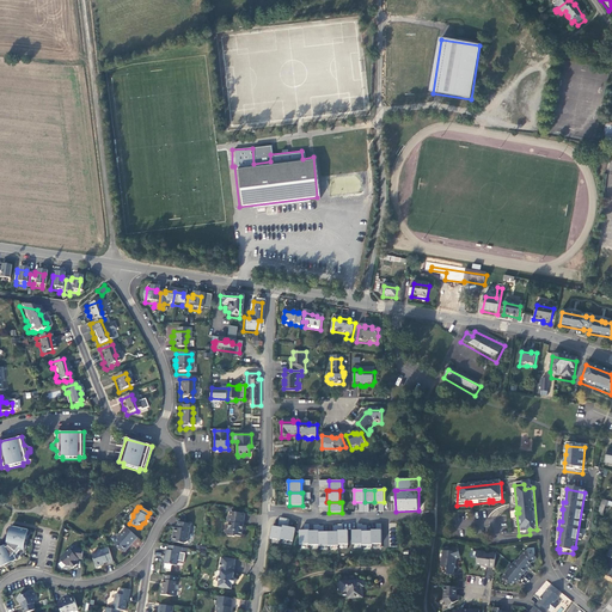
[(242,516),(226,515),(226,520),(224,520),(224,526),(226,526),(225,532),(224,533),(224,539),(231,540),(231,539),(238,539),(239,533),(238,533),(239,528),(240,528),(242,516)]
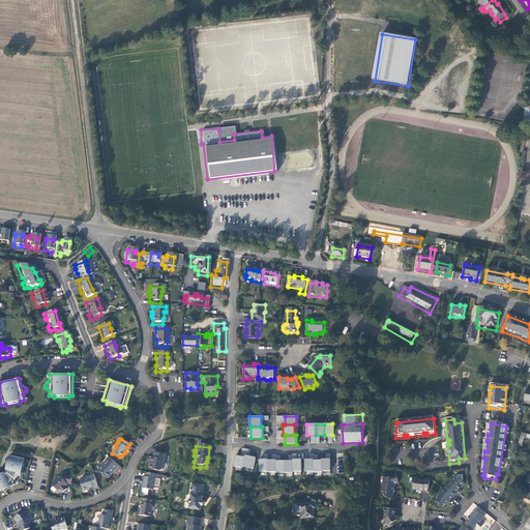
[(159,472),(162,457),(152,454),(151,457),(150,460),(148,460),(147,465),(148,466),(148,467),(147,472),(157,473),(159,472)]
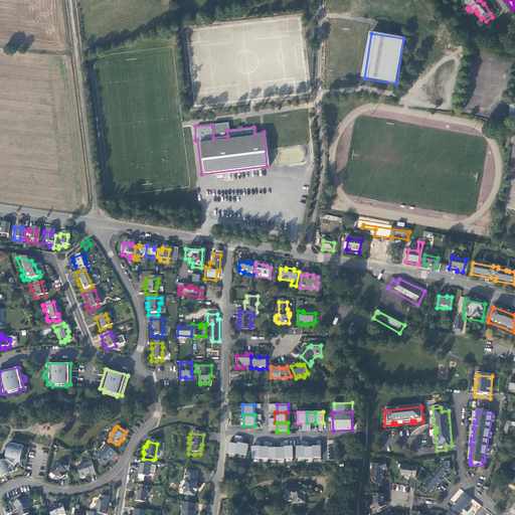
[(246,456),(248,445),(238,443),(237,445),(236,455),(246,456)]
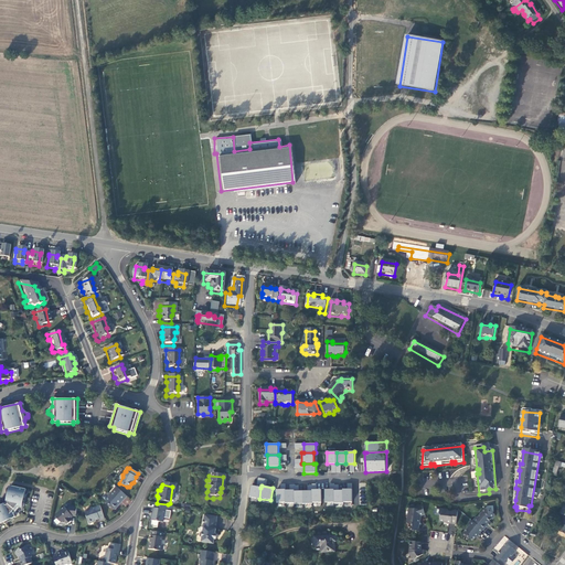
[(24,490),(9,487),(4,503),(0,505),(0,523),(20,514),(24,490)]
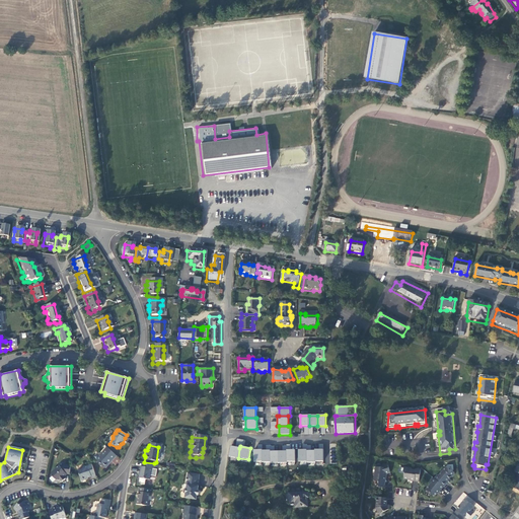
[(112,462),(117,456),(106,447),(99,455),(99,457),(96,459),(96,461),(103,468),(105,468),(107,465),(107,463),(110,461),(112,462)]
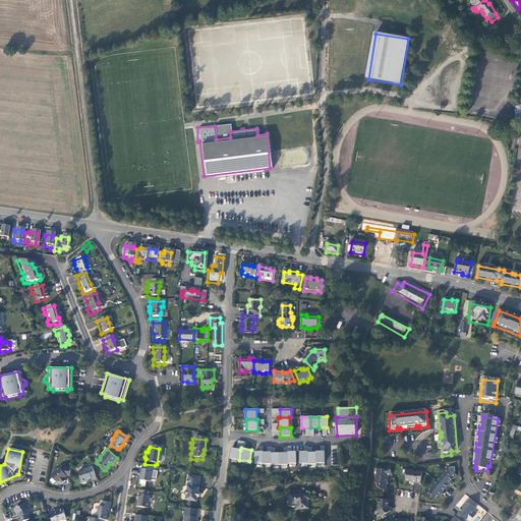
[(239,460),(240,450),(232,449),(230,459),(239,461),(239,460)]
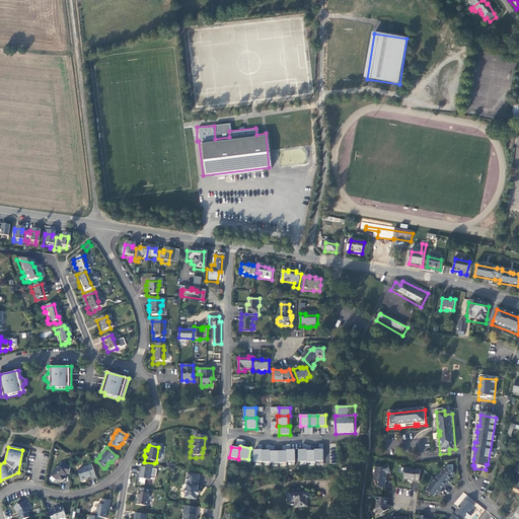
[(262,450),(253,450),(254,462),(262,462),(262,451),(262,450)]
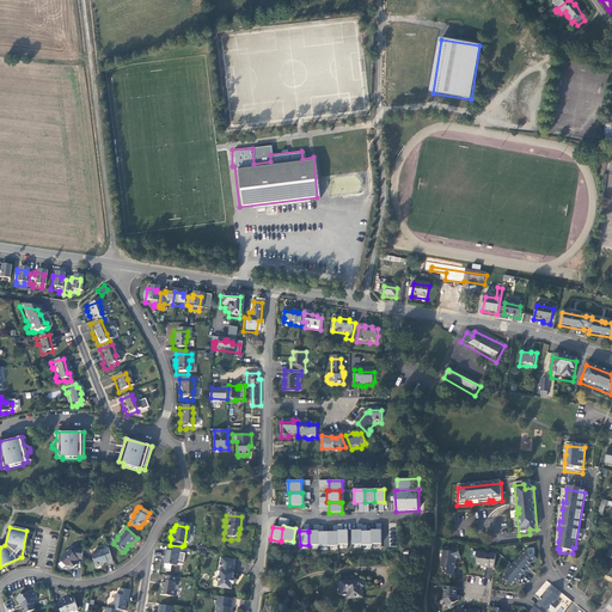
[(338,545),(348,545),(348,531),(338,531),(338,532),(338,545)]
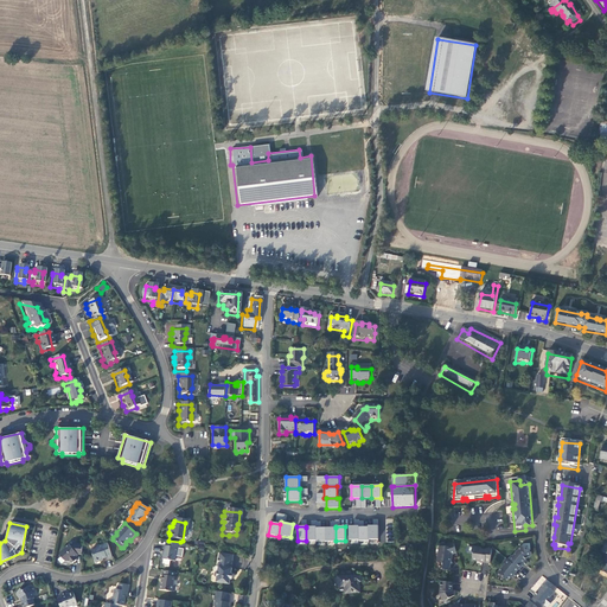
[(359,526),(350,526),(350,541),(359,541),(359,528),(359,526)]
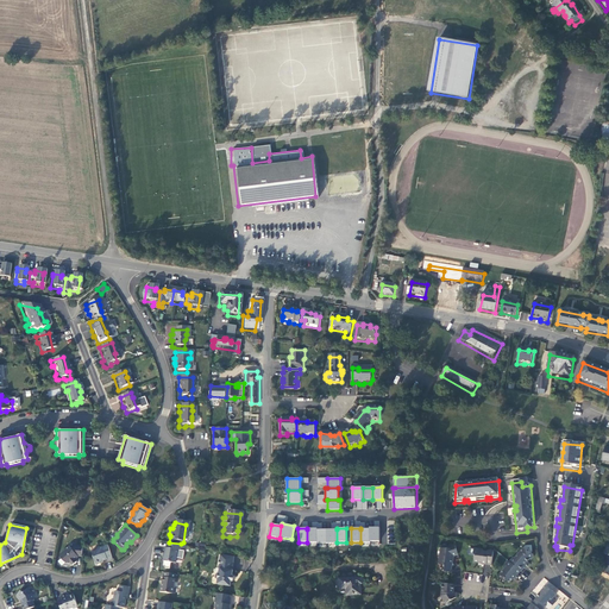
[(370,529),(370,542),(380,542),(380,528),(370,528),(370,529)]
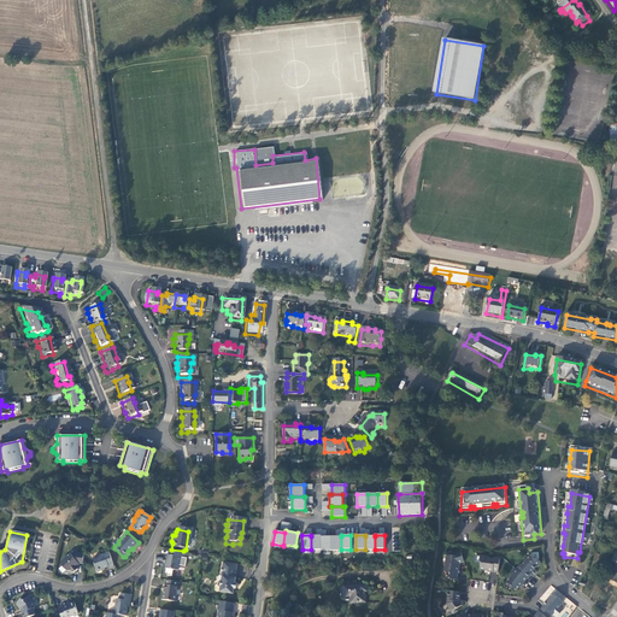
[(322,536),(311,536),(311,550),(322,550),(322,538),(322,536)]
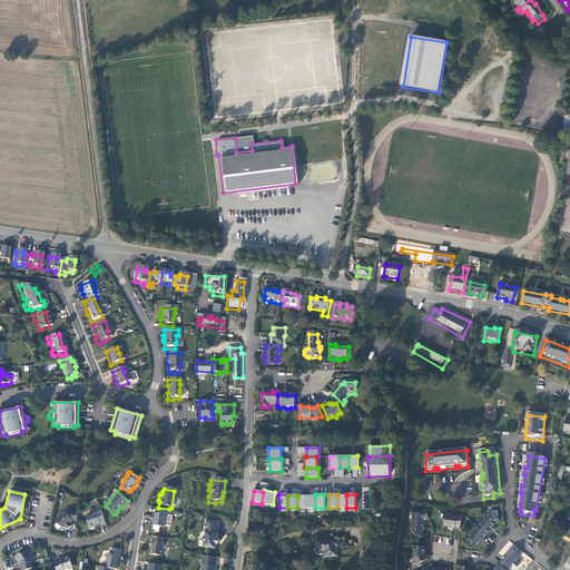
[(306,495),(297,497),(297,508),(297,510),(306,509),(306,495)]
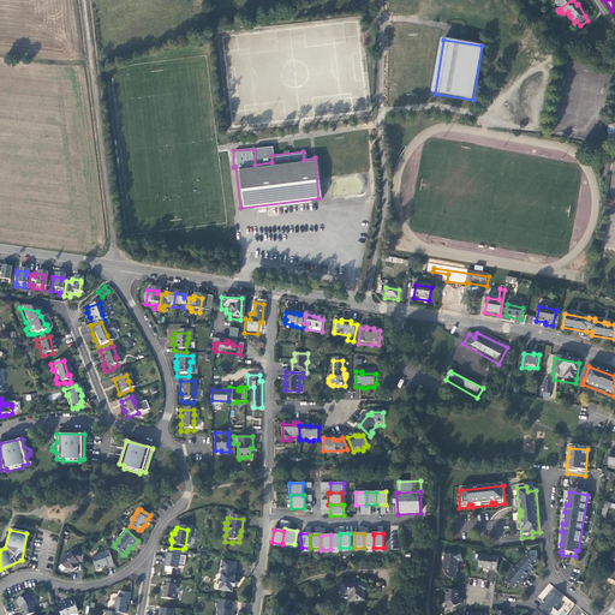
[(330,535),(330,549),(340,549),(340,548),(340,535),(330,535)]
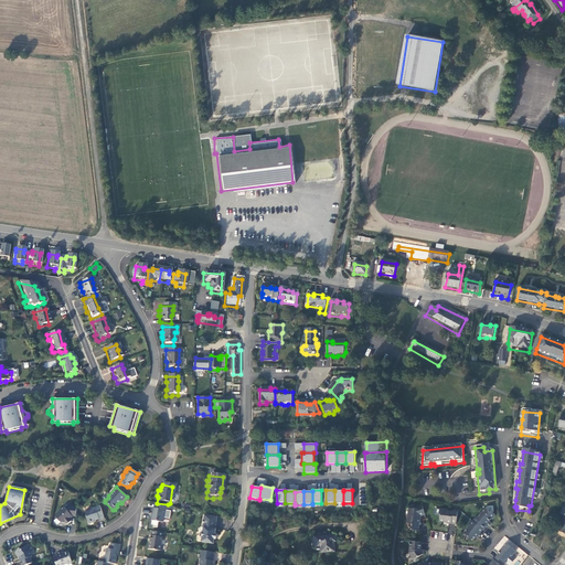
[(334,491),(334,503),(334,504),(343,504),(343,503),(343,491),(334,491)]
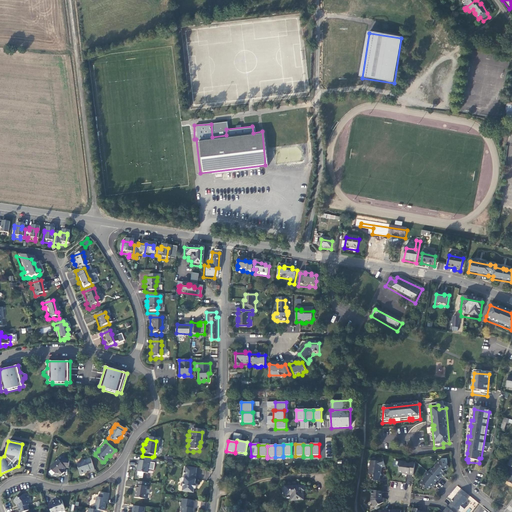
[(90,472),(94,470),(90,458),(81,461),(82,462),(76,464),(80,475),(84,474),(84,472),(89,470),(90,472)]
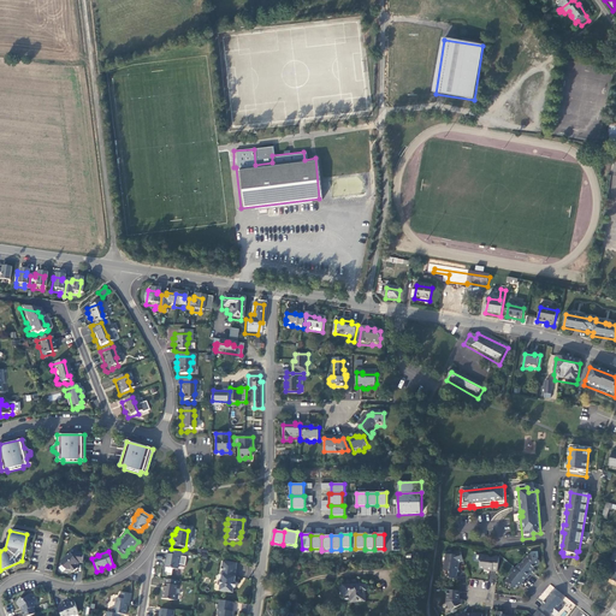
[(75,566),(77,563),(82,563),(83,552),(77,552),(72,556),(70,554),(60,561),(60,563),(66,570),(70,570),(72,573),(77,569),(75,566)]
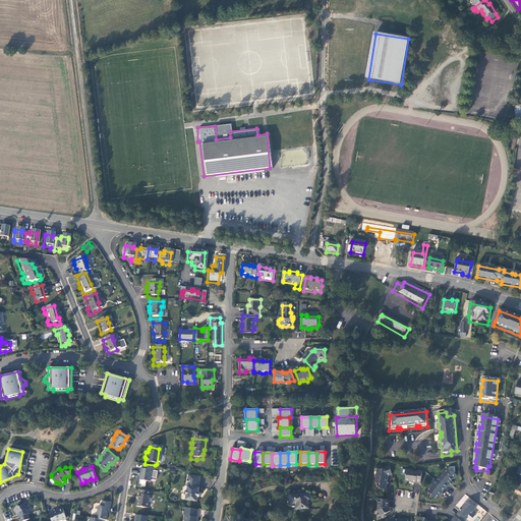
[(152,469),(139,467),(139,471),(138,471),(136,482),(137,482),(136,486),(137,488),(141,489),(142,483),(148,484),(149,473),(151,473),(152,469)]
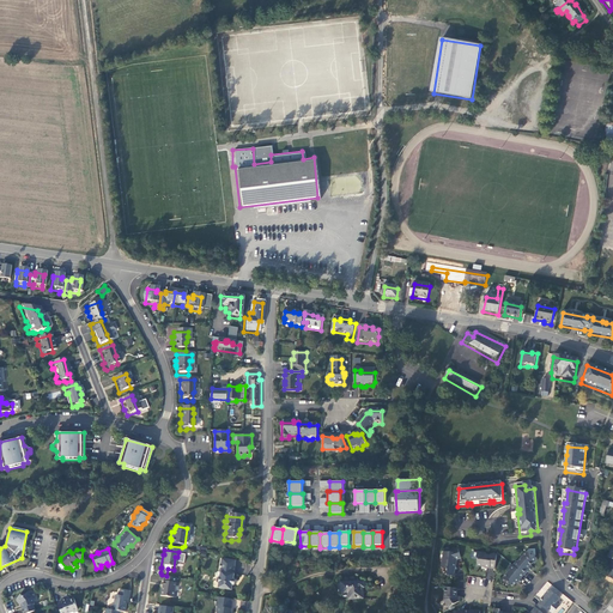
[(450,553),(450,556),(444,554),(442,571),(447,571),(447,574),(448,575),(448,578),(454,580),(455,574),(457,572),(455,566),(454,565),(454,564),(461,562),(459,551),(450,553)]
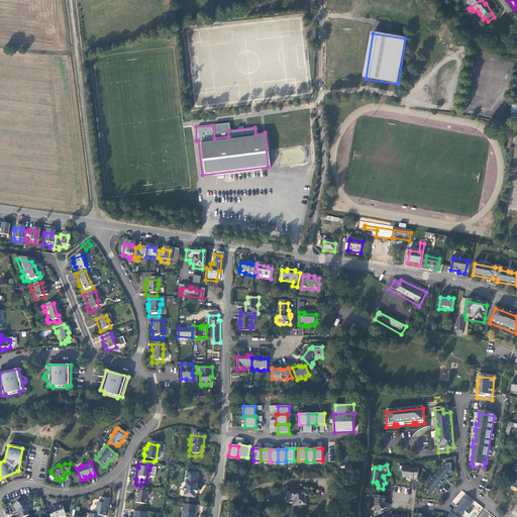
[(451,478),(453,476),(453,474),(451,473),(452,472),(451,466),(446,467),(437,477),(436,476),(433,480),(442,488),(443,488),(445,485),(446,486),(450,481),(448,480),(449,478),(451,478)]
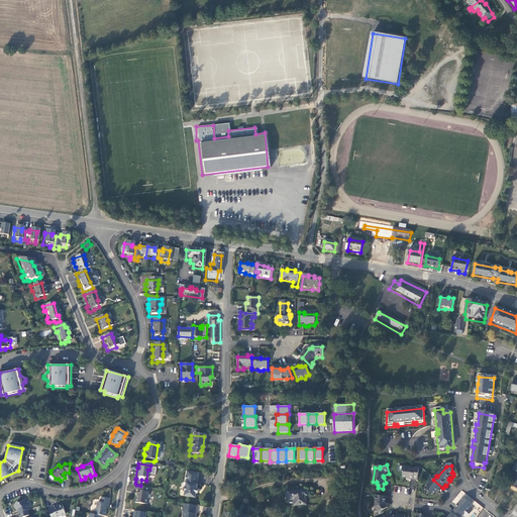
[(402,480),(408,481),(408,482),(413,482),(413,483),(417,483),(419,471),(414,471),(414,472),(410,471),(410,470),(402,469),(402,473),(403,475),(402,480)]
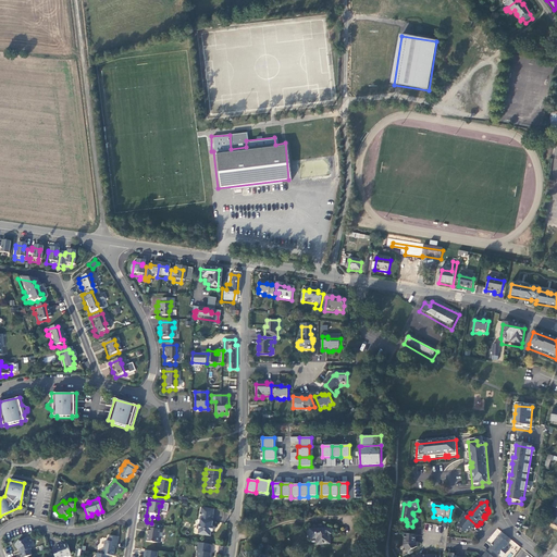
[(211,512),(198,510),(196,522),(197,522),(197,527),(196,527),(194,528),(194,531),(195,532),(196,533),(195,537),(208,540),(210,524),(209,524),(211,512)]
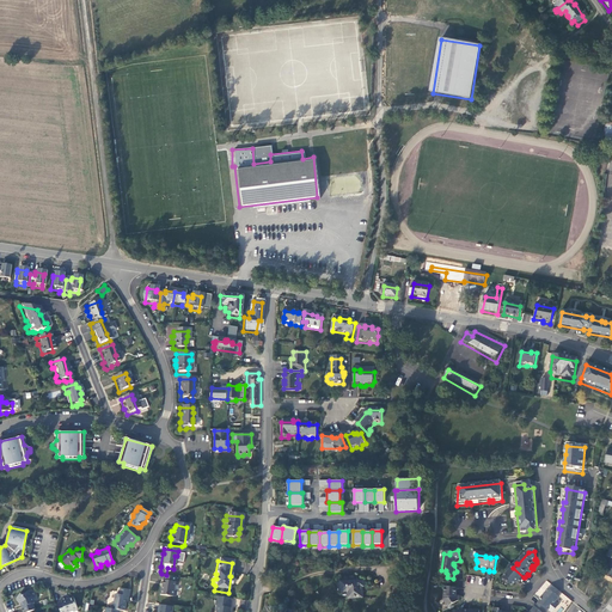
[(521,580),(524,577),(513,568),(510,567),(508,570),(509,571),(502,581),(510,588),(514,588),(518,585),(519,586),(522,582),(521,580)]
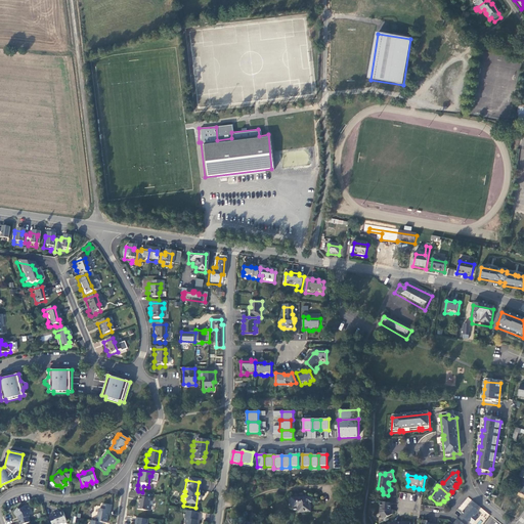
[(148,496),(138,495),(136,507),(135,508),(134,512),(145,514),(148,496)]
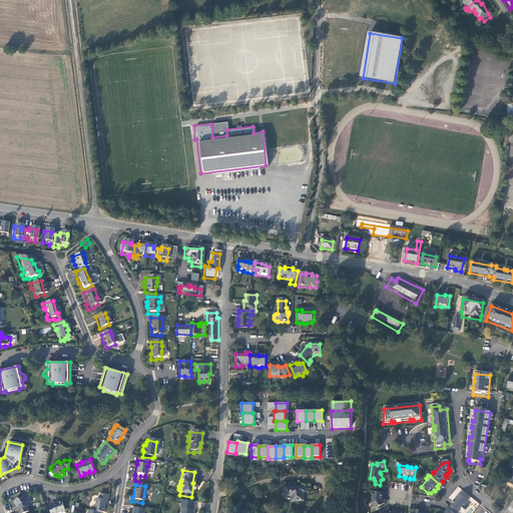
[(459,487),(449,498),(452,500),(461,489),(459,487)]
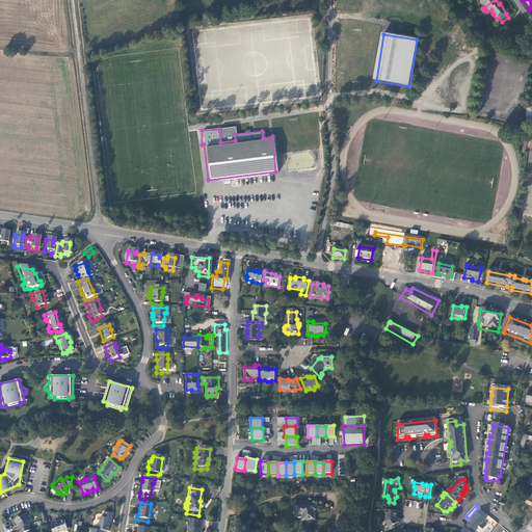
[(316,507),(295,509),(296,517),(302,517),(302,523),(316,522),(315,513),(316,513),(316,507)]
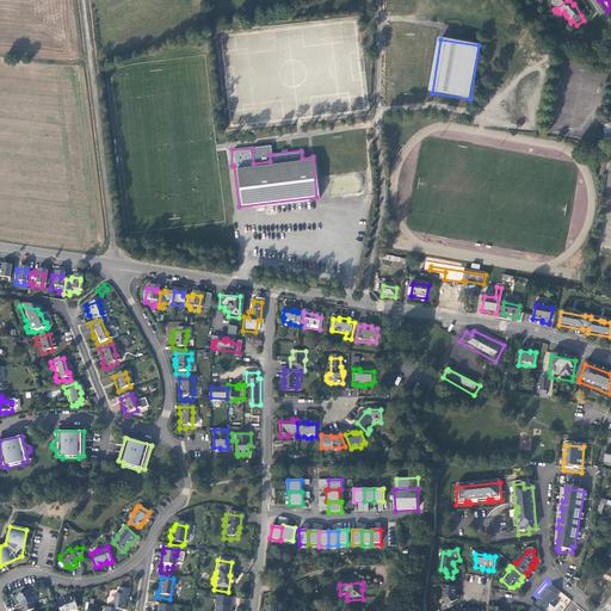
[(444,588),(443,602),(448,610),(450,610),(454,609),(454,608),(454,606),(457,604),(458,598),(455,597),(456,590),(444,588)]
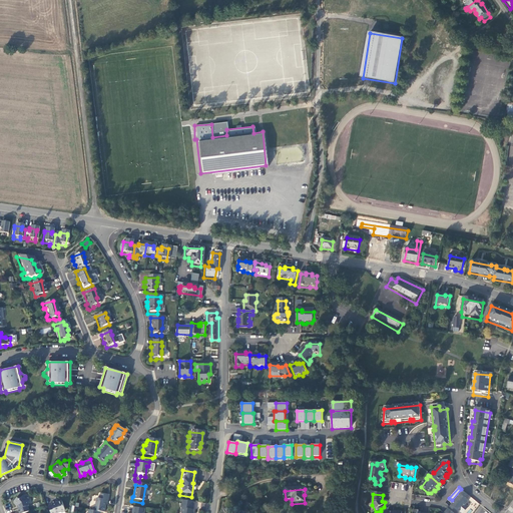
[(452,507),(448,510),(449,511),(451,512),(466,512),(469,510),(466,507),(469,503),(460,496),(452,506),(452,507)]
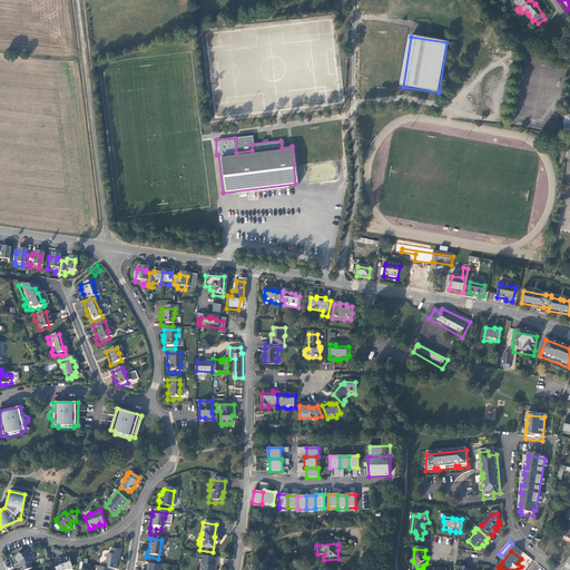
[(117,553),(108,552),(107,557),(105,557),(104,562),(101,563),(100,569),(101,569),(112,569),(115,561),(116,561),(117,553)]
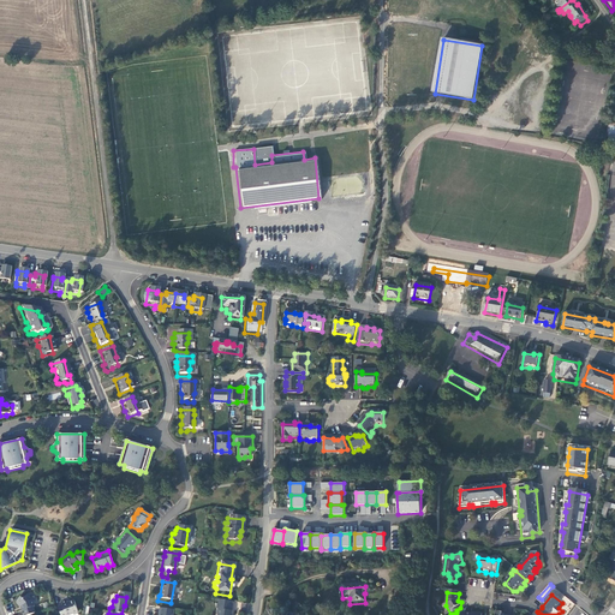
[(31,609),(29,603),(24,598),(21,601),(18,599),(13,604),(13,607),(17,609),(18,609),(19,613),(18,614),(31,614),(30,610),(31,609)]
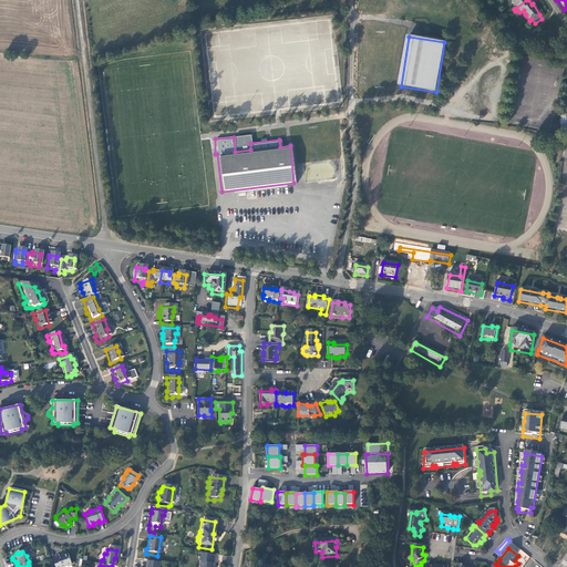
[(210,566),(212,557),(198,555),(198,559),(197,559),(196,564),(197,564),(196,566),(210,566),(212,566),(210,566)]
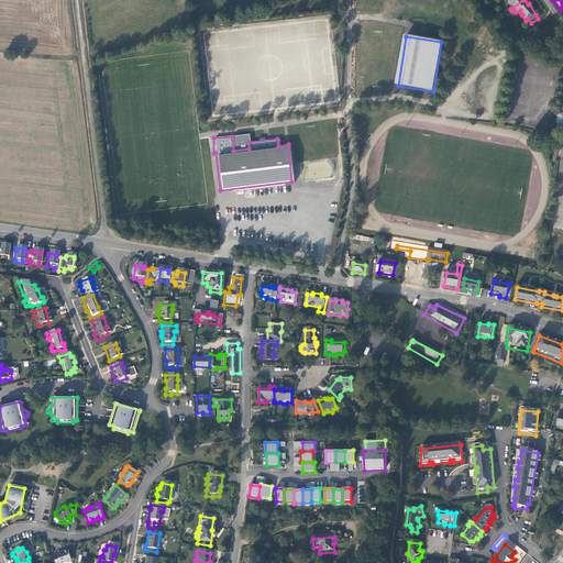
[(54,556),(50,558),(51,562),(68,562),(65,553),(59,555),(58,553),(53,554),(54,556)]
